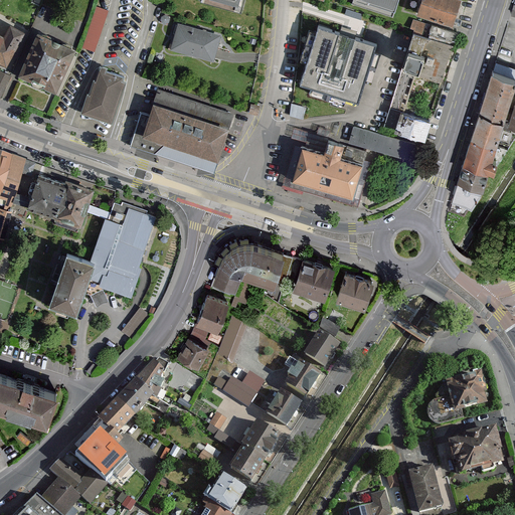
[(204,0),(240,10),(242,0),(204,0)]
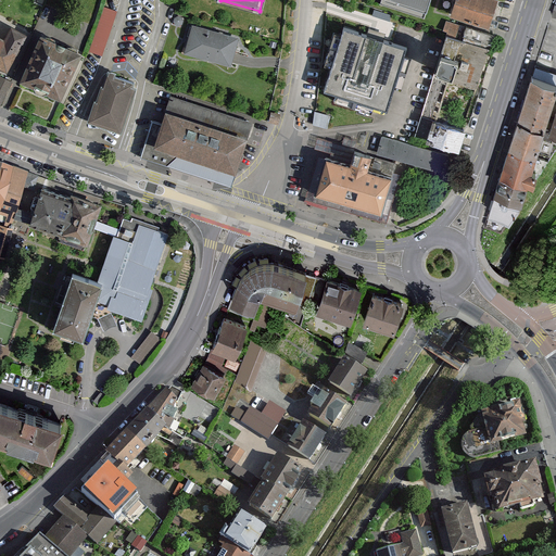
[(381,0),(380,4),(424,19),(429,0),(381,0)]
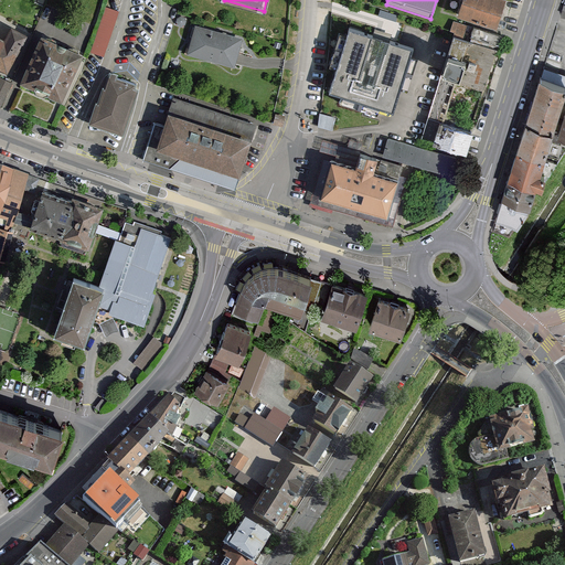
[(503,0),(461,0),(457,16),(494,28),(503,0)]
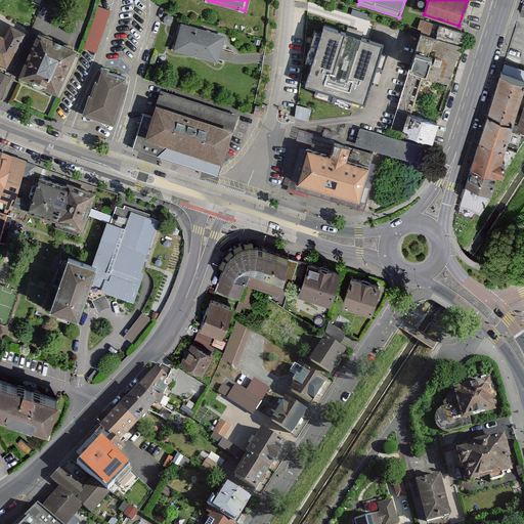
[(84,45),(97,50),(113,8),(99,4),(84,45)]
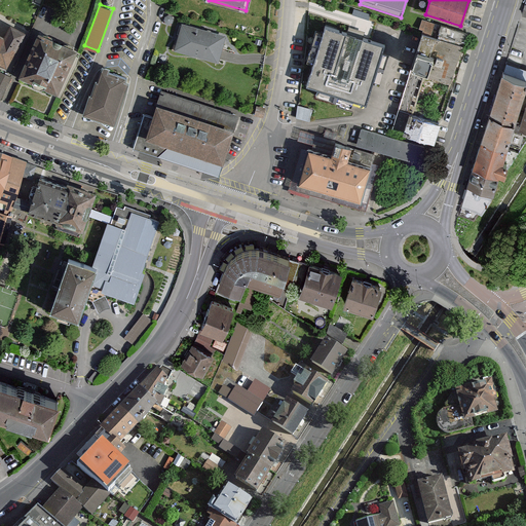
[(433,30),(436,21),(423,16),(420,27),(433,30)]
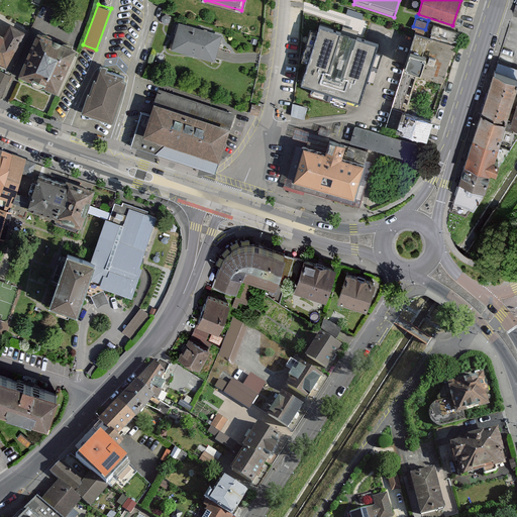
[(220,35),(178,23),(174,40),(171,48),(213,61),(214,57),(220,35)]
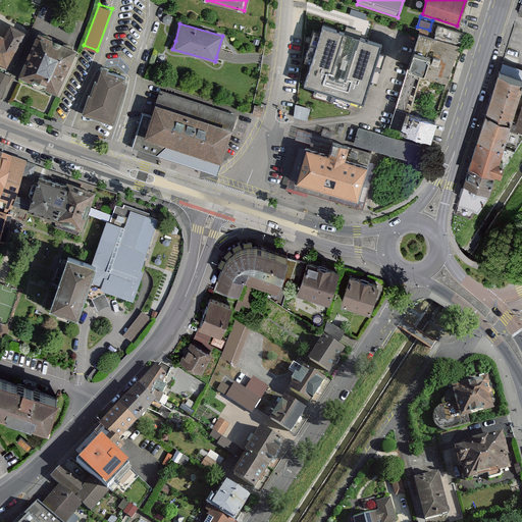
[(419,31),(399,103),(410,106),(420,70),(451,79),(464,30),(439,23),(436,35),(419,31)]
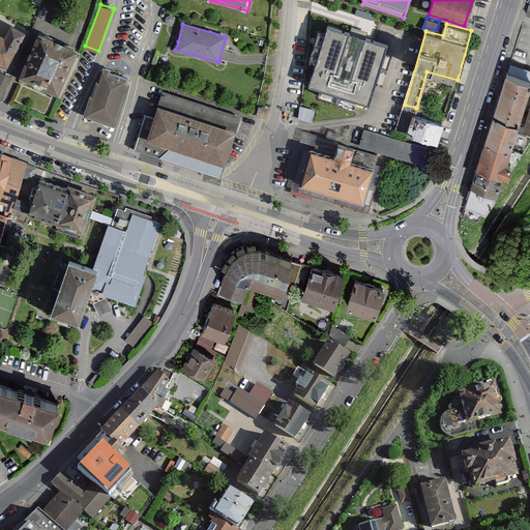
[(0,64),(5,68),(25,34),(10,26),(4,38),(0,36),(0,64)]
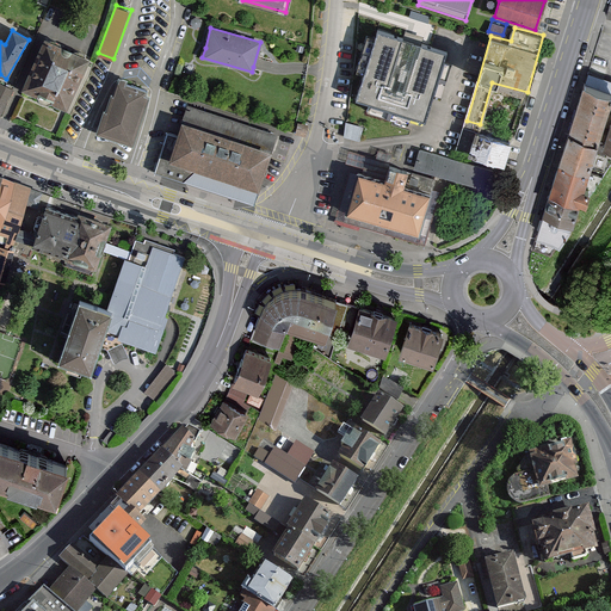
[(421,45),(377,31),(356,100),(424,122),(445,53),(429,48),(425,47),(421,45)]
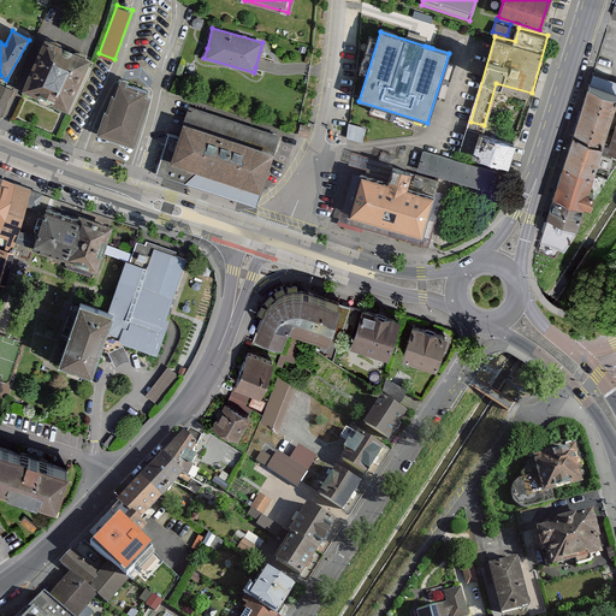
[(89,60),(45,39),(22,88),(66,108),(89,60)]
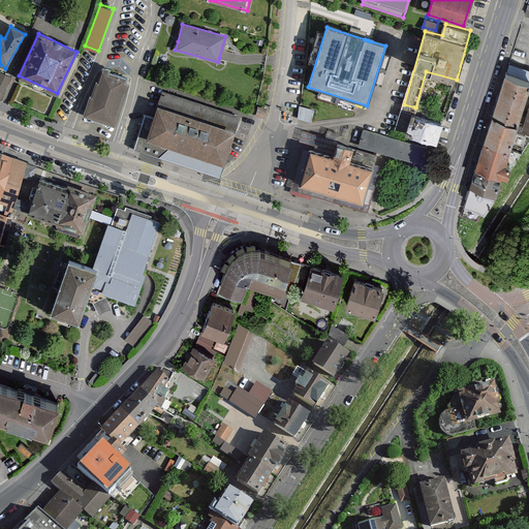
[(126,78),(103,69),(99,83),(96,82),(91,97),(89,97),(83,116),(115,126),(129,83),(125,82),(126,78)]
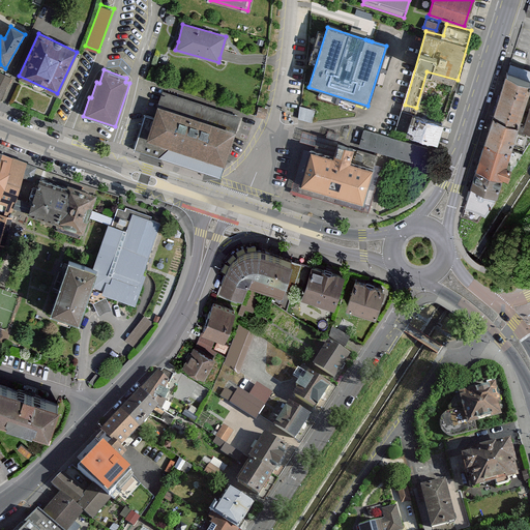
[(529,78),(507,70),(506,70),(492,116),(517,124),(529,87),(529,82),(529,78)]
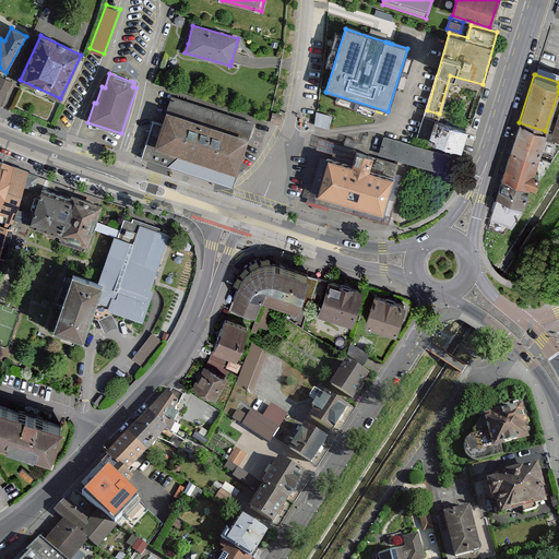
[(0,104),(11,82),(0,75),(0,104)]
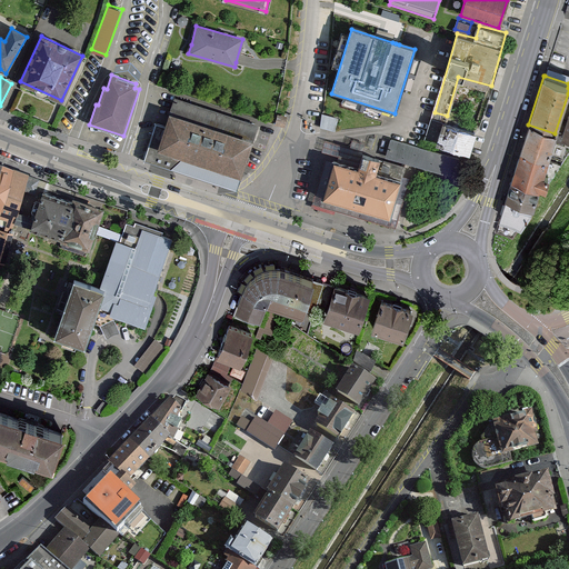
[(568,93),(555,133),(553,139),(568,142),(568,93)]
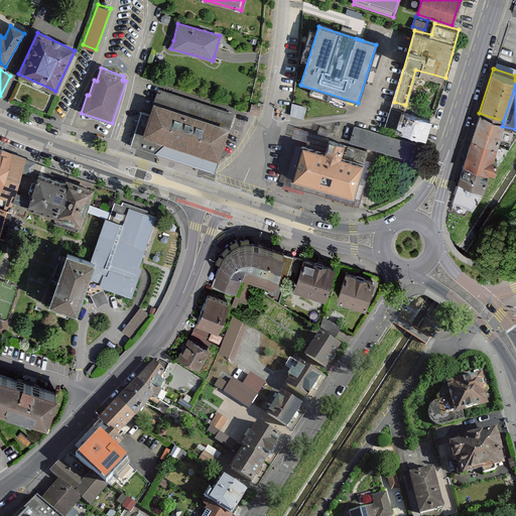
[(232,114),(158,90),(150,116),(141,113),(130,145),(154,152),(164,142),(218,159),(232,114)]
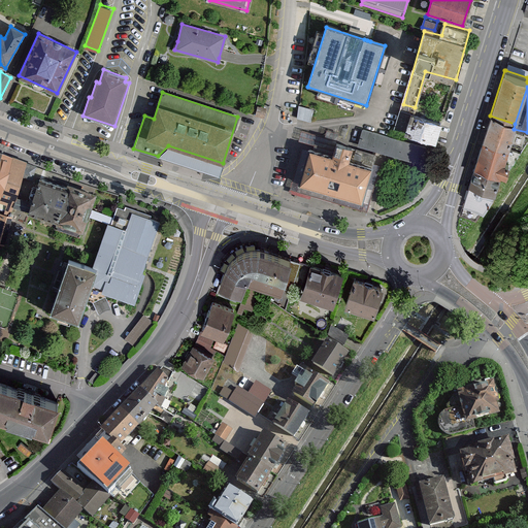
[(266,108),(257,106),(255,117),(264,119),(266,108)]
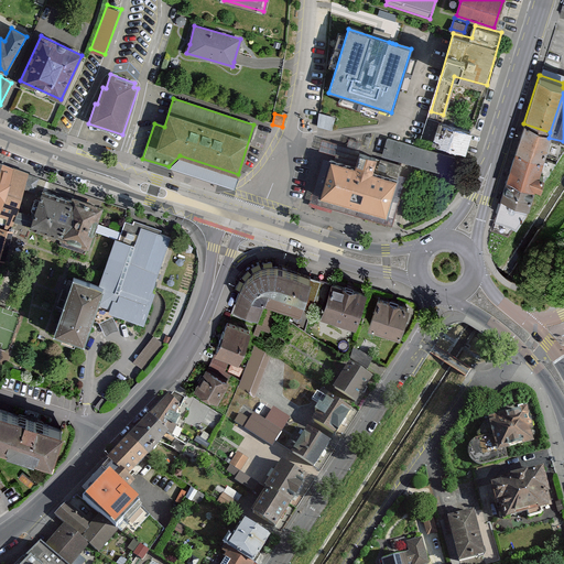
[(468,151),(475,130),(442,119),(434,141),(468,151)]
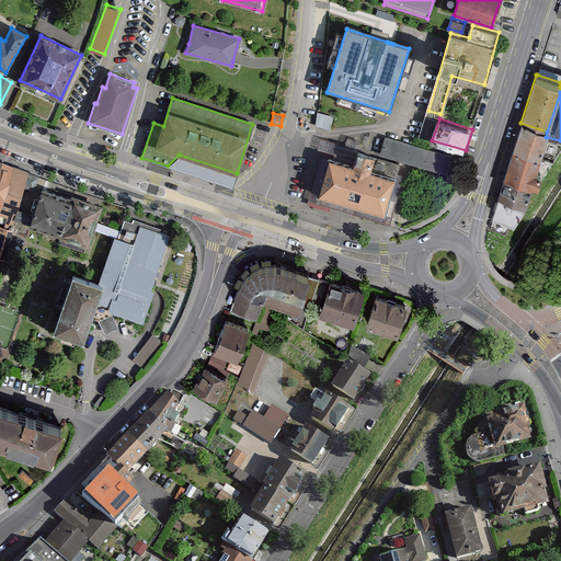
[(546,137),(547,132),(521,123),(516,136),(502,181),(529,189),(531,182),(538,184),(542,171),(535,169),(546,137)]
